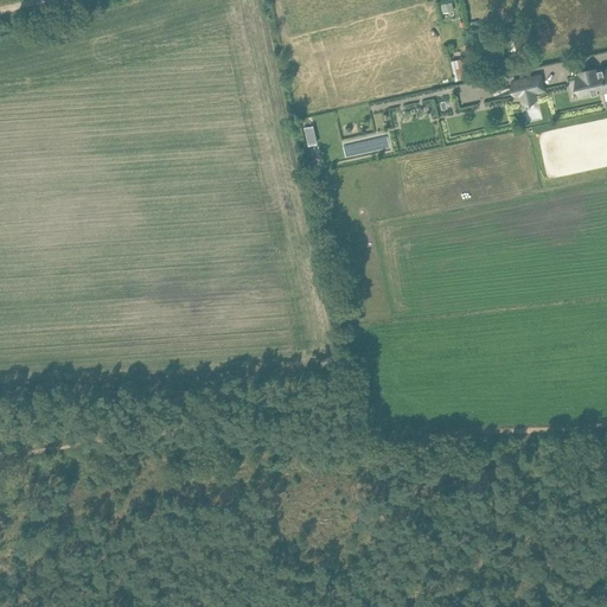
[(452,1),(441,5),(442,13),(454,11),(452,1)]
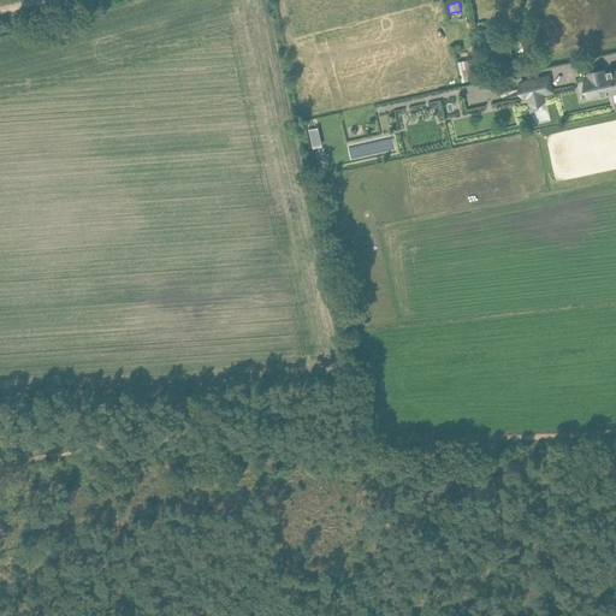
[(527,37),(514,41),(516,52),(529,48),(527,37)]
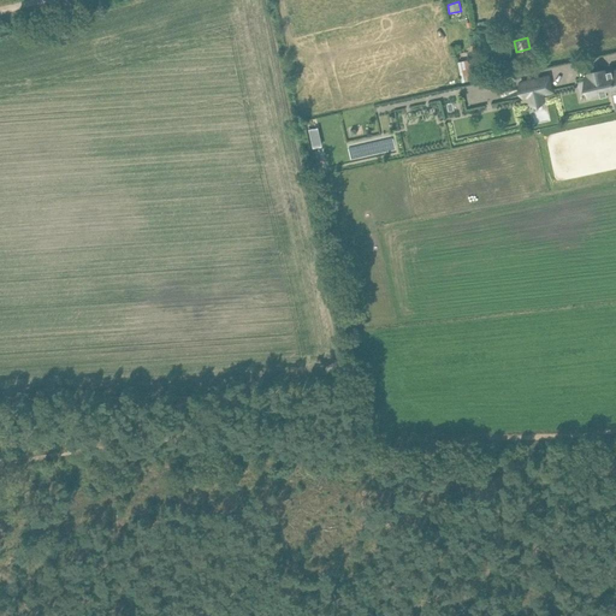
[(479,58),(456,63),(461,83),(483,78),(479,58)]
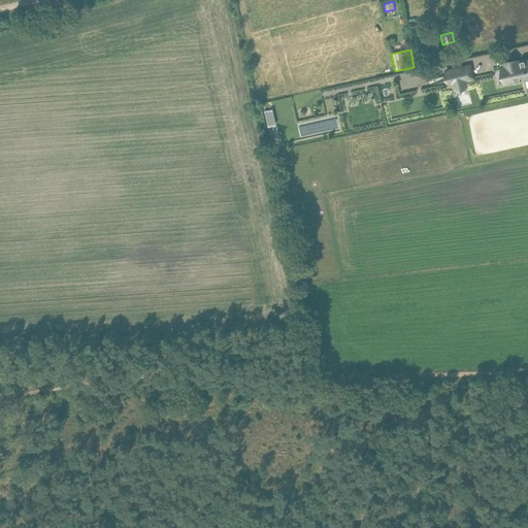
[(527,59),(524,60),(524,59),(523,59),(521,60),(519,60),(519,61),(520,61),(520,62),(519,62),(518,62),(518,60),(508,61),(505,62),(503,63),(503,65),(502,65),(501,65),(502,69),(503,73),(505,83),(514,80),(514,81),(515,81),(520,80),(520,79),(524,78),(527,77),(527,76),(527,59)]
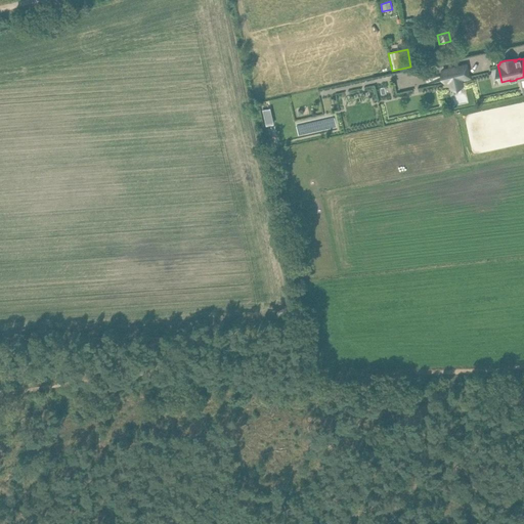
[(442,70),(445,82),(449,81),(450,87),(463,85),(462,80),(471,78),(470,75),(469,76),(466,64),(442,70)]
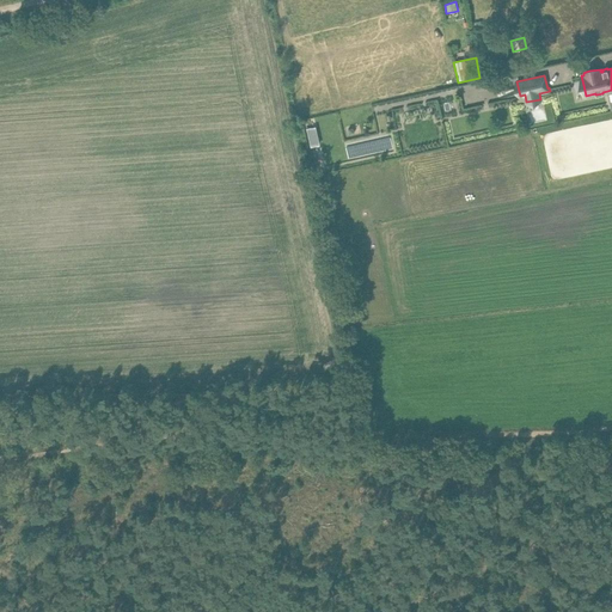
[(316,161),(325,159),(317,124),(307,127),(316,161)]
